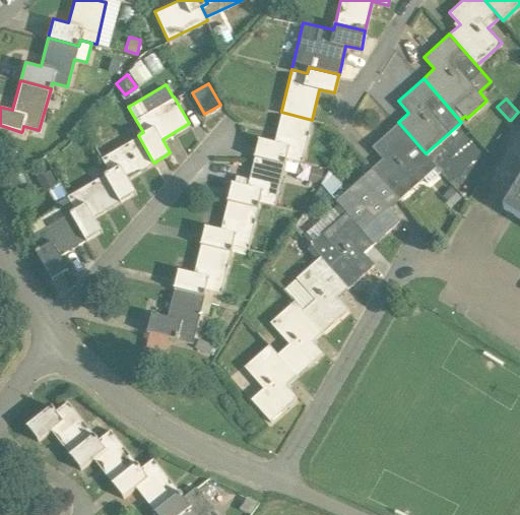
[(255,154),(254,155),(284,163),(286,156),(302,161),(312,120),(281,112),(274,141),(258,137),(258,139),(255,154)]
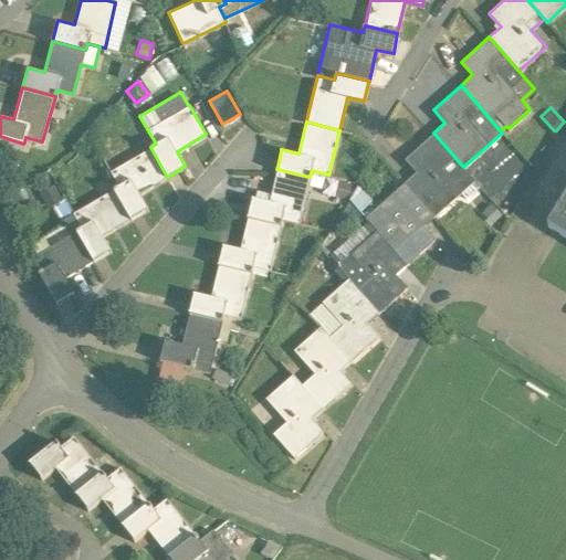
[(474,179),(433,133),(405,158),(416,171),(405,181),(436,214),(461,191),(465,197),(479,185),(474,179)]
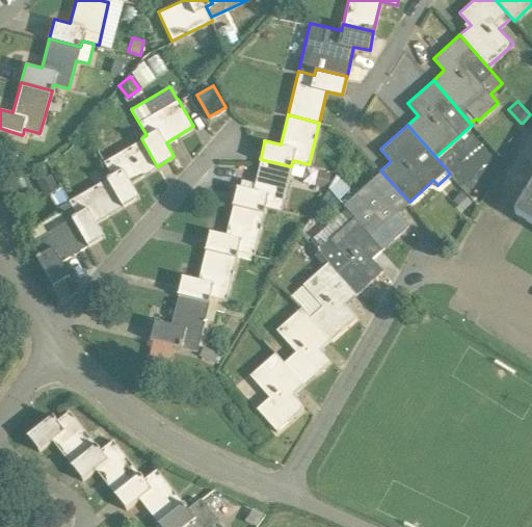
[(122,130),(108,137),(115,151),(129,143),(122,130)]
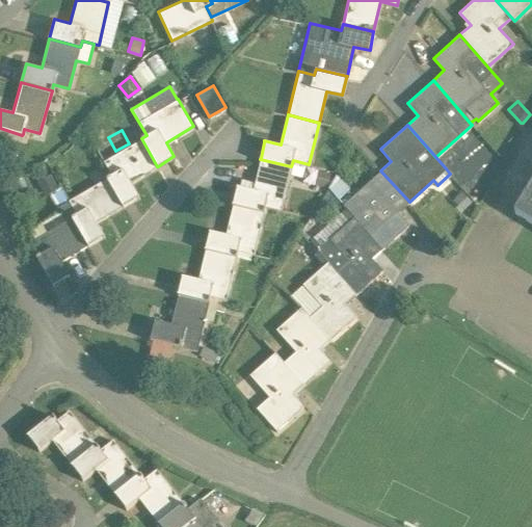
[(157,166),(141,138),(103,160),(111,175),(106,177),(122,206),(139,195),(131,181),(157,166)]
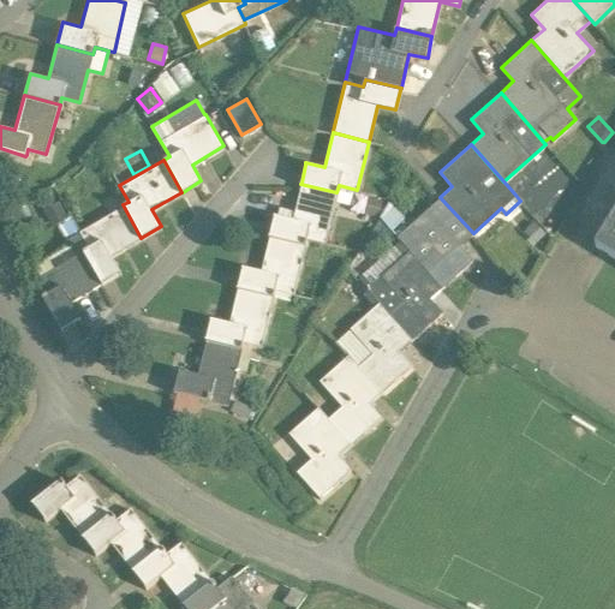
[(269,234),(268,237),(304,244),(306,237),(324,240),(336,192),(300,184),(293,219),(275,214),(269,234)]
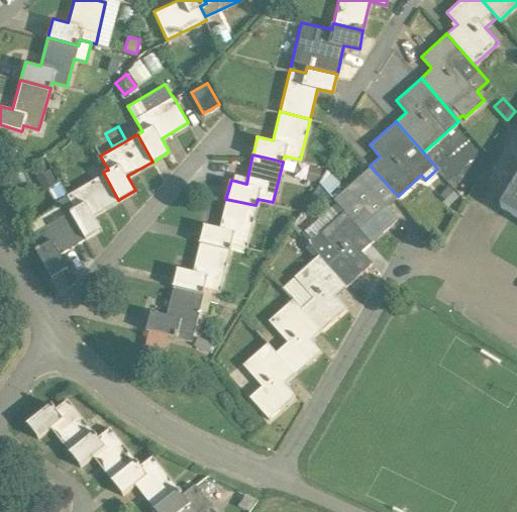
[(516,158),(491,201),(516,216),(516,158)]
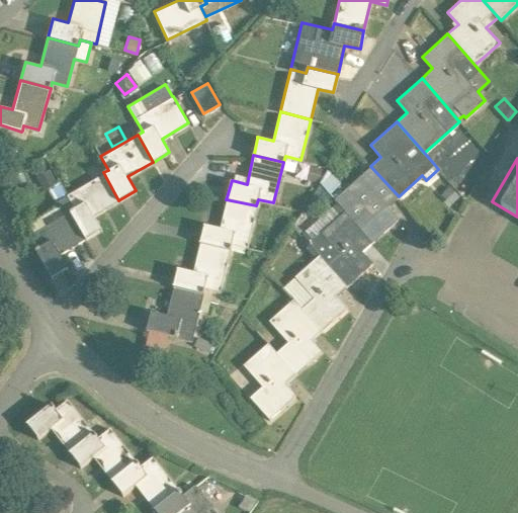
[(399,196),(370,166),(347,187),(327,169),(320,182),(372,241),(398,218),(392,209),(394,207),(391,204),(399,196)]
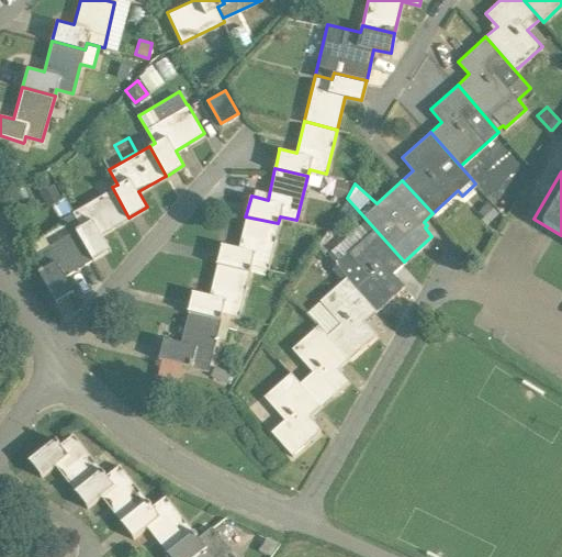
[(76,230),(91,258),(110,248),(102,233),(128,218),(112,187),(72,211),(81,225),(76,230)]
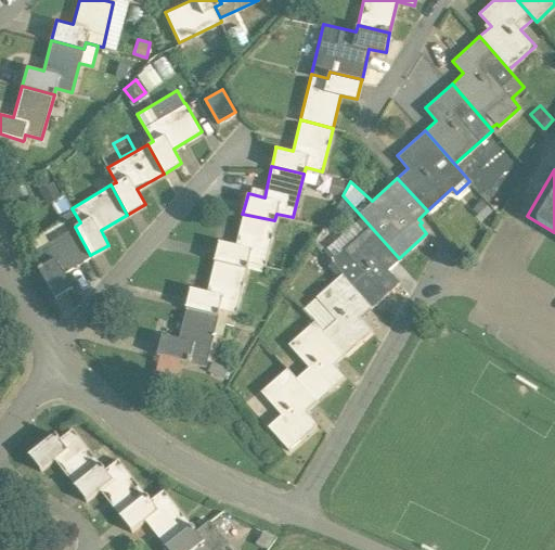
[(64,192),(52,199),(60,213),(72,207),(64,192)]
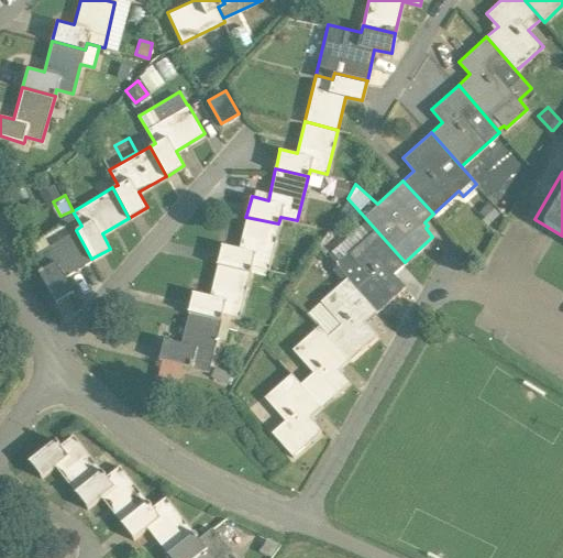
[(405,262),(348,198),(331,225),(343,236),(357,220),(361,223),(328,252),(335,263),(334,263),(376,310),(404,285),(393,273),(405,262)]
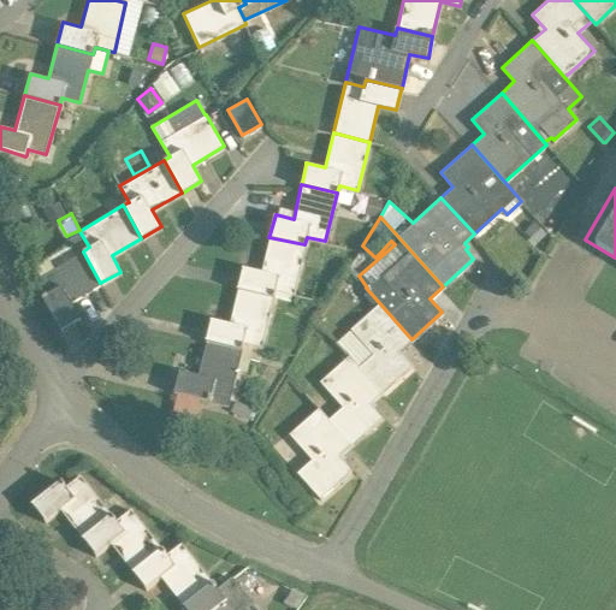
[(89,247),(80,231),(69,237),(72,243),(33,266),(39,277),(48,292),(41,296),(60,329),(78,318),(80,318),(70,300),(100,283),(83,252),(89,247)]
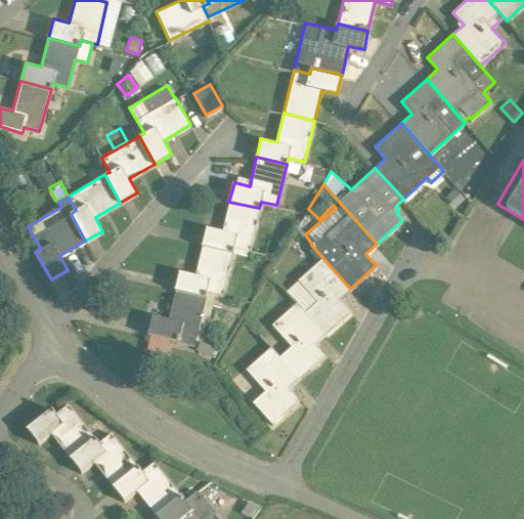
[(206,227),(202,245),(232,252),(233,246),(250,250),(259,208),(228,202),(222,230),(206,227)]
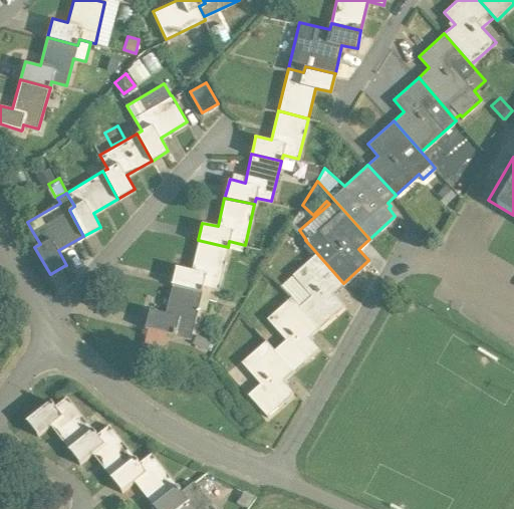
[(343,283),(316,252),(281,283),(292,296),(318,326),(343,303),(333,292),(343,283)]
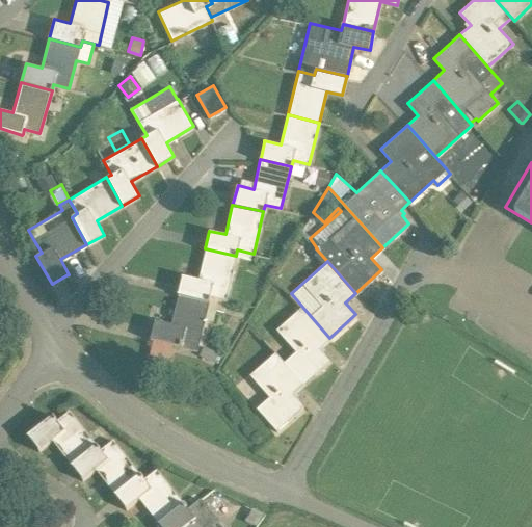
[(210,294),(208,300),(178,294),(171,323),(155,320),(151,339),(196,349),(204,318),(213,320),(215,309),(223,311),(227,297),(210,294)]
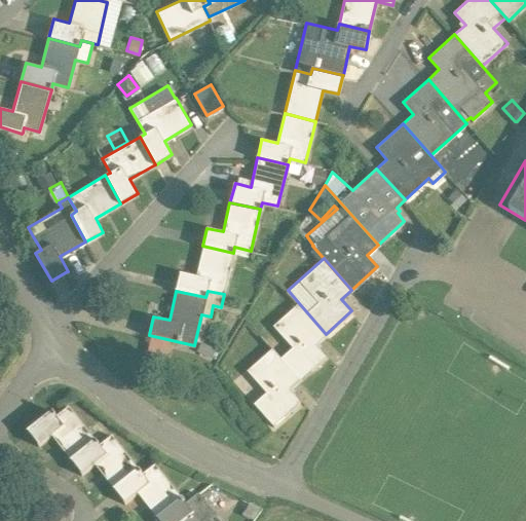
[(181,496),(156,515),(160,520),(180,520),(181,520),(220,520),(197,491),(185,501),(181,496)]
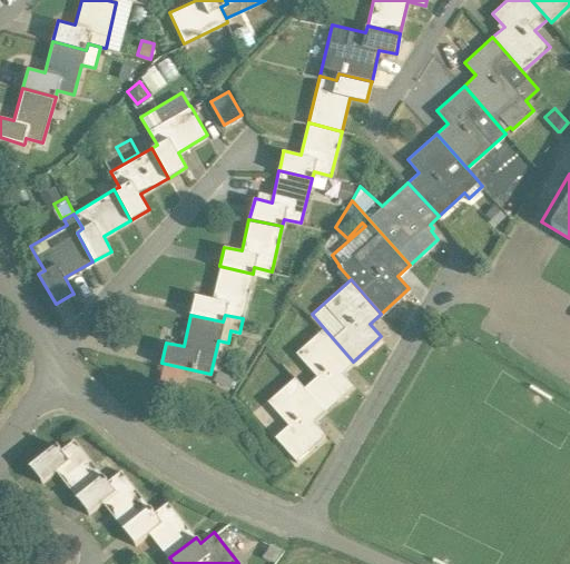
[(263,556),(274,563),(282,548),(271,542),(263,556)]
